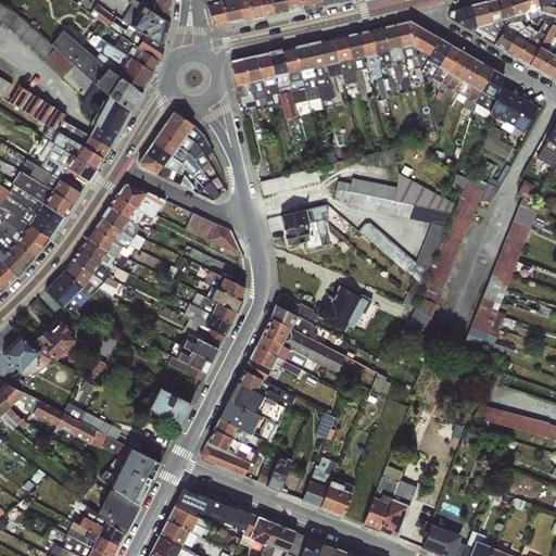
[(0,0),(0,20),(66,73),(74,63),(97,80),(121,51),(110,42),(98,55),(65,28),(53,42),(0,0)]
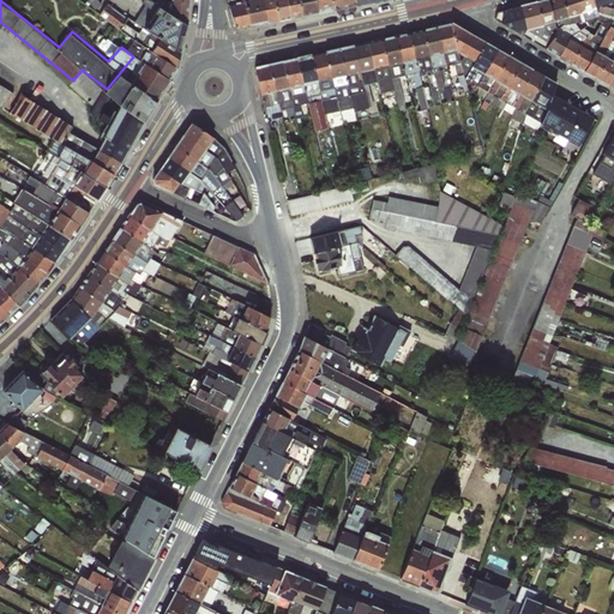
[(144,29),(185,50),(188,22),(188,20),(190,18),(192,0),(145,0),(145,5),(149,20),(144,29)]
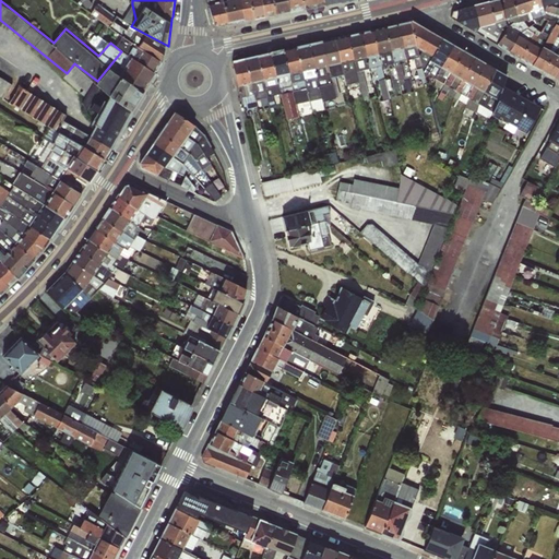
[(207,0),(215,26),(228,24),(222,0),(207,0)]
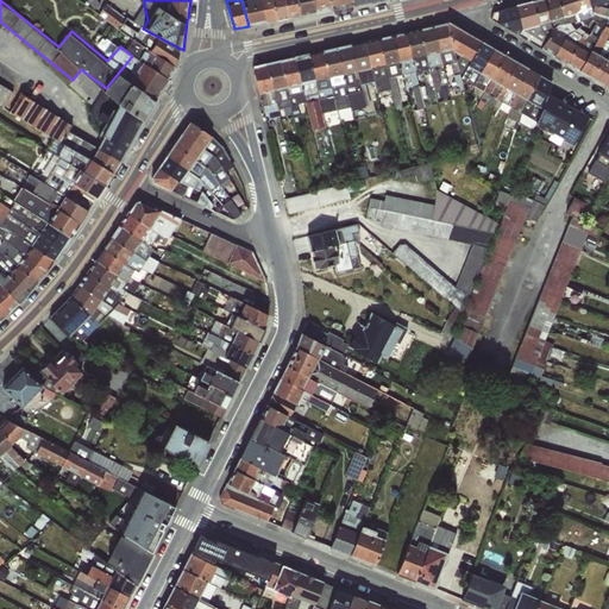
[(259,0),(242,0),(249,26),(265,23),(259,0)]
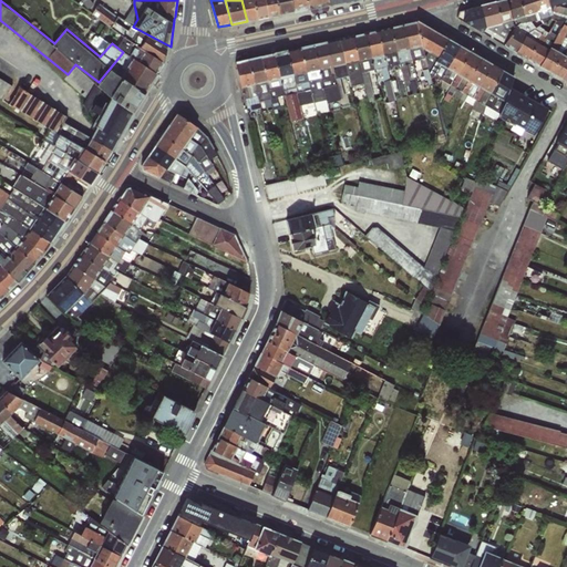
[(241,0),(247,21),(257,19),(253,0),(241,0)]
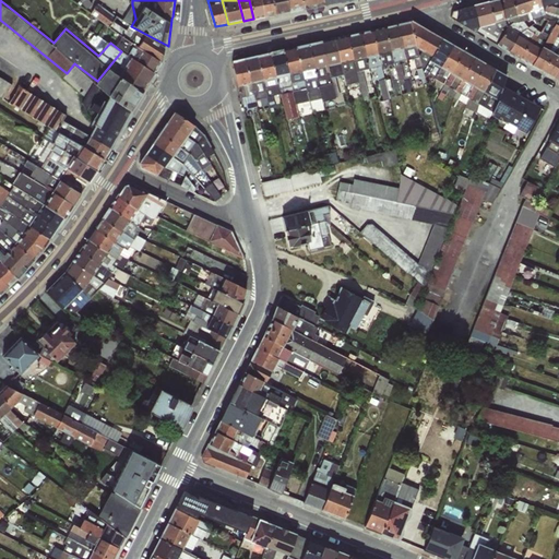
[(249,0),(253,19),(263,16),(260,0),(249,0)]
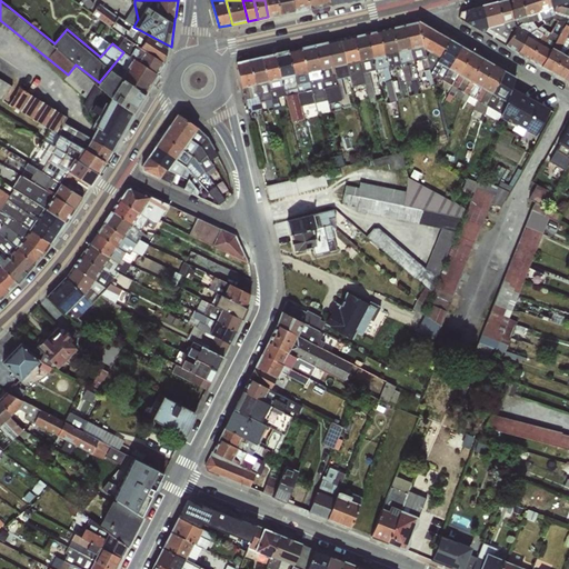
[(280,15),(277,0),(265,0),(268,17),(280,15)]
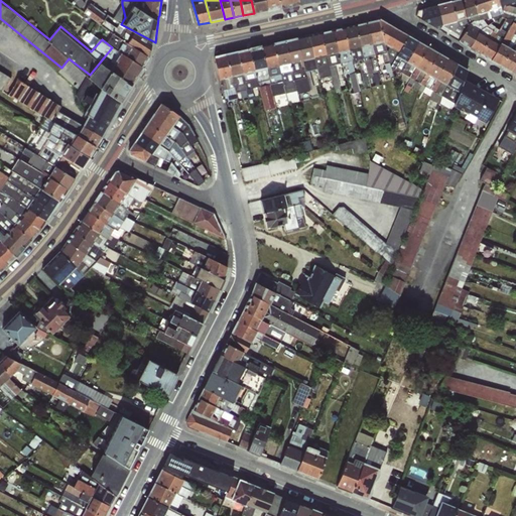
[(266,10),(263,0),(251,0),(254,13),(266,10)]
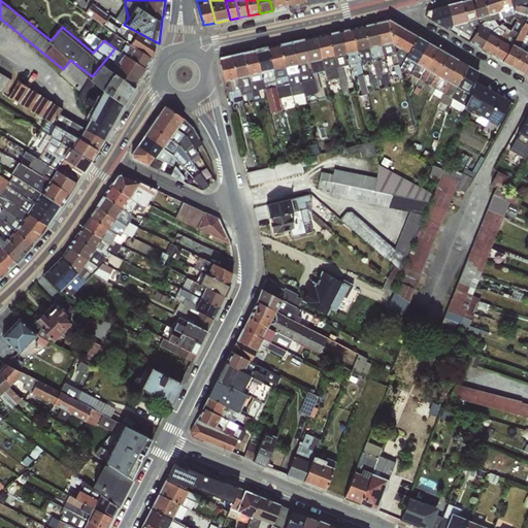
[(288,8),(286,0),(269,0),(272,10),(288,8)]
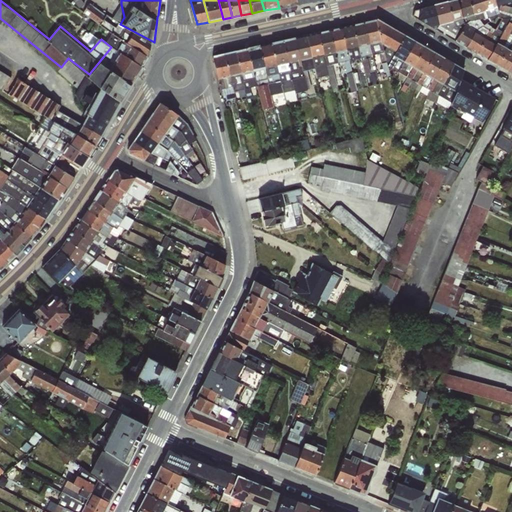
[(452,21),(462,18),(456,0),(452,0),(447,1),(452,21)]
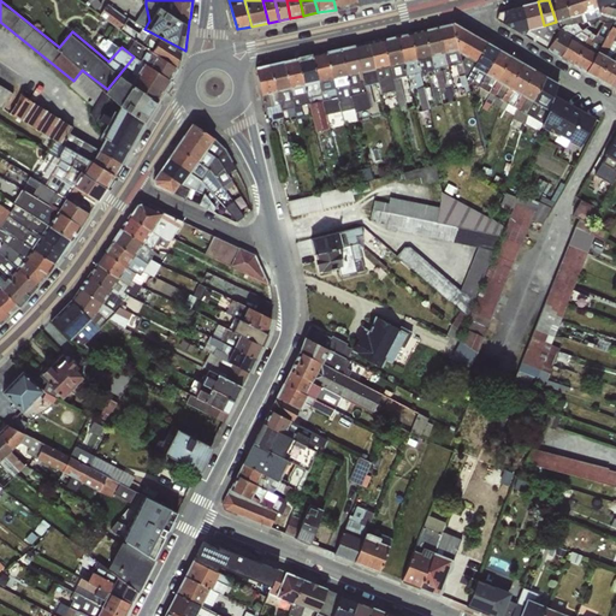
[(570,25),(574,24),(564,0),(549,0),(556,22),(560,29),(573,36),(578,31),(570,25)]
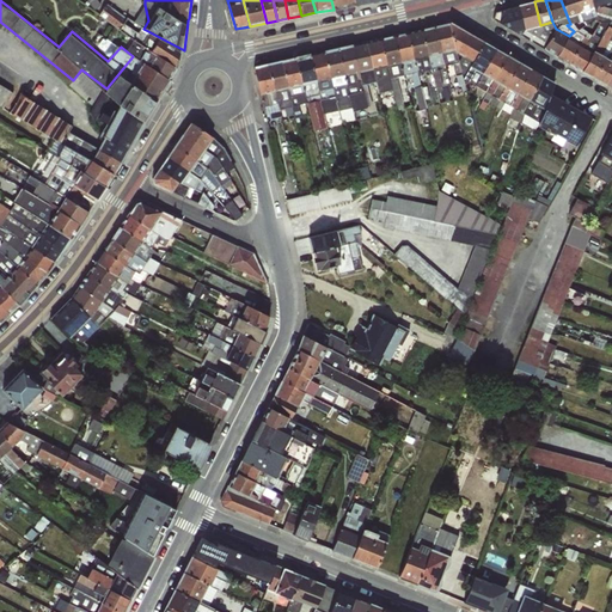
[(582,22),(580,13),(575,0),(561,0),(570,24),(582,22)]
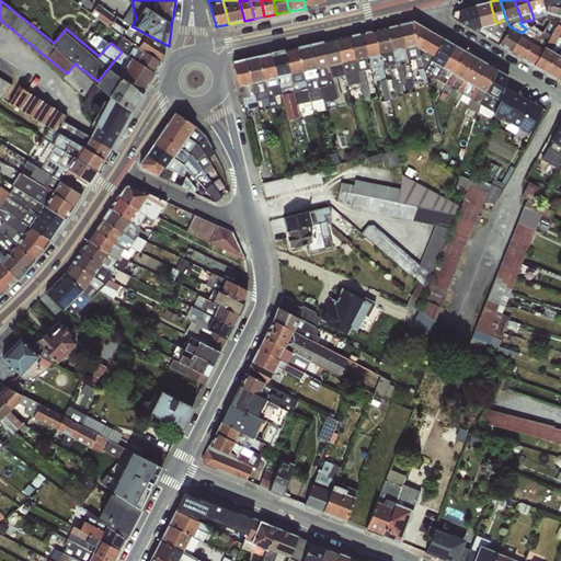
[(527,0),(531,12),(545,8),(541,0),(527,0)]
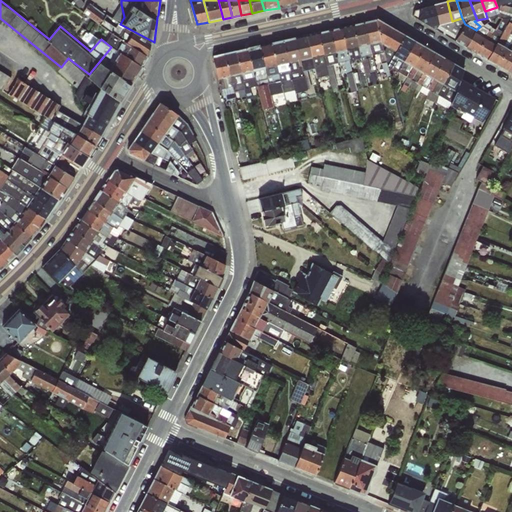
[(438,25),(452,21),(447,1),(433,5),(438,25)]
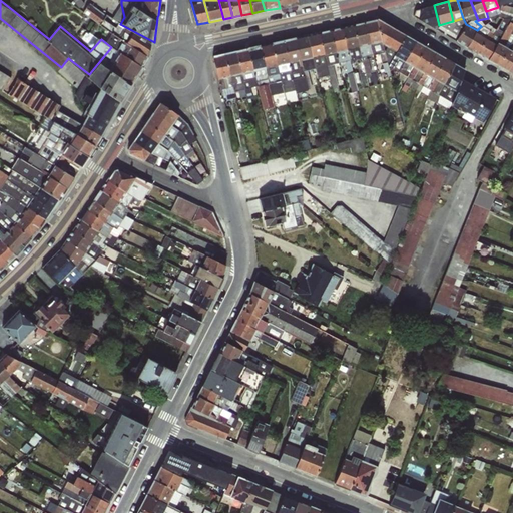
[(95,15),(98,7),(90,5),(87,12),(95,15)]
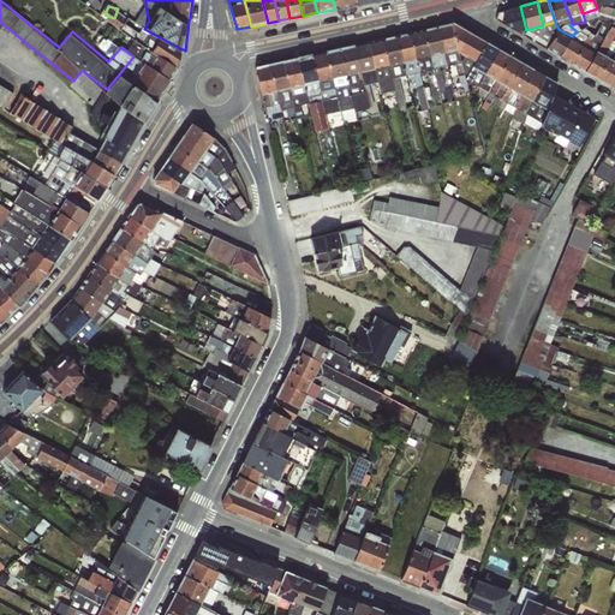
[(515,34),(526,30),(520,6),(497,12),(494,19),(515,34)]
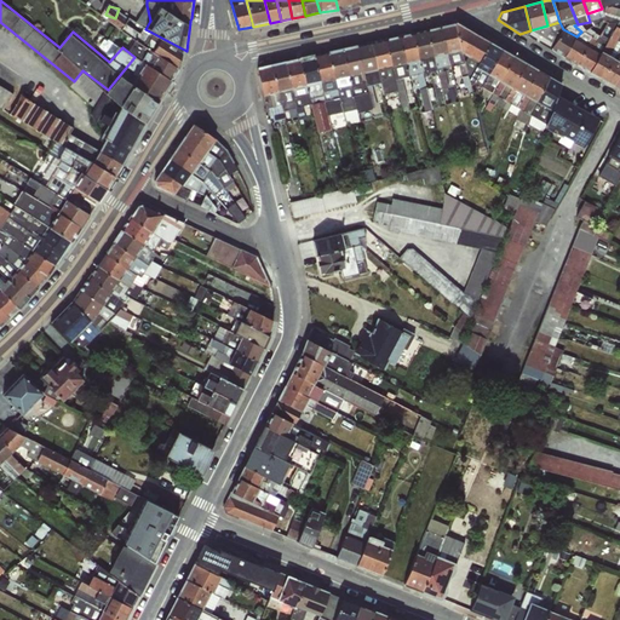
[(577,65),(589,73),(619,21),(608,23),(603,30),(597,27),(595,33),(577,65)]
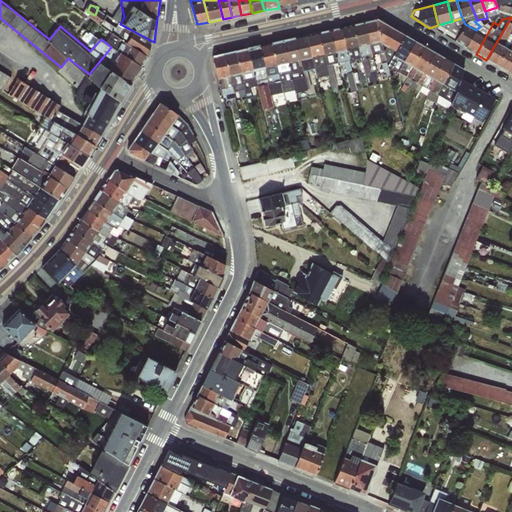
[(486,60),(496,66),(511,39),(511,17),(486,60)]
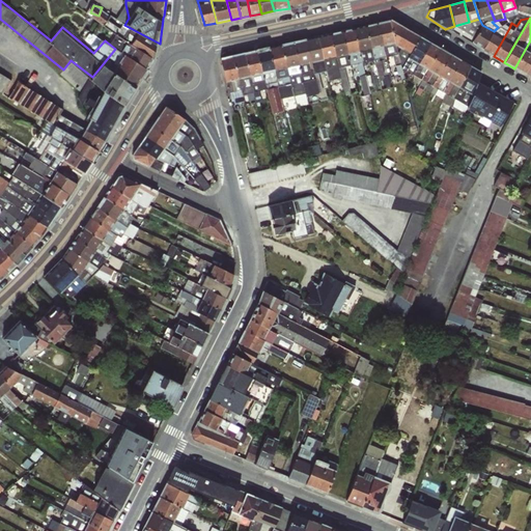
[(390,20),(389,21),(397,54),(401,66),(419,36),(390,20)]
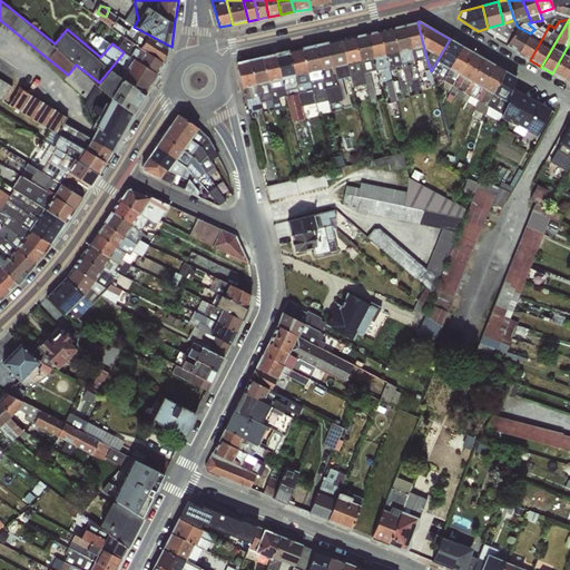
[(414,61),(426,58),(418,22),(405,25),(414,61)]
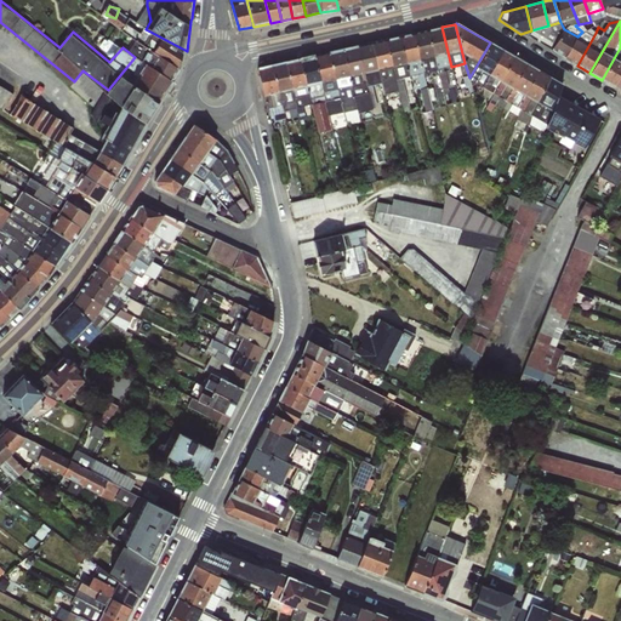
[(442,27),(428,30),(437,70),(445,104),(453,103),(445,69),(451,67),(442,27)]
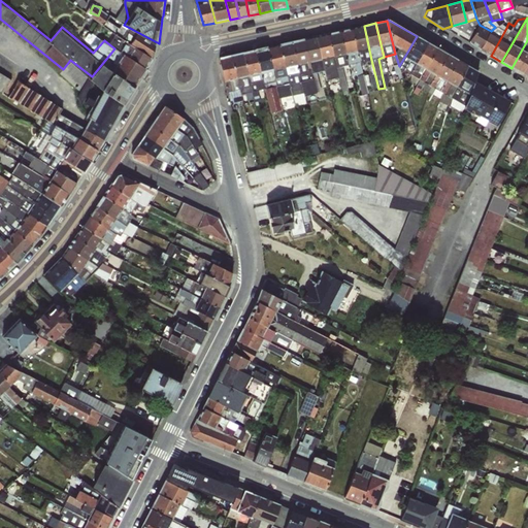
[(480,50),(491,56),(506,28),(501,24),(491,31),(480,50)]
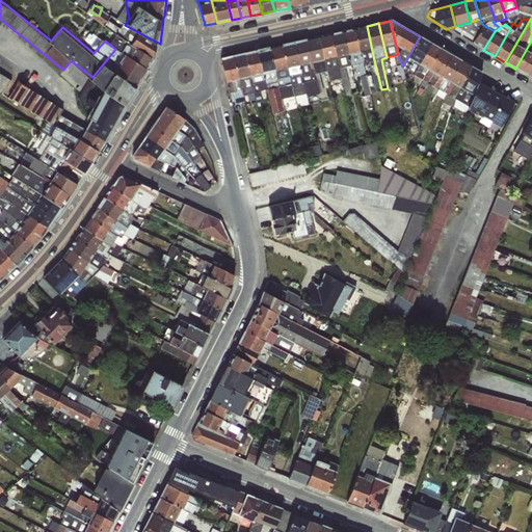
[(472,44),(483,50),(495,31),(483,25),(472,44)]
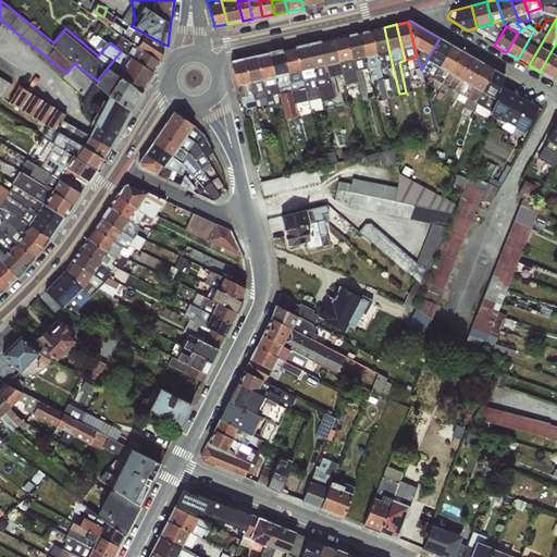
[(384,27),(371,29),(380,65),(392,63),(384,27)]
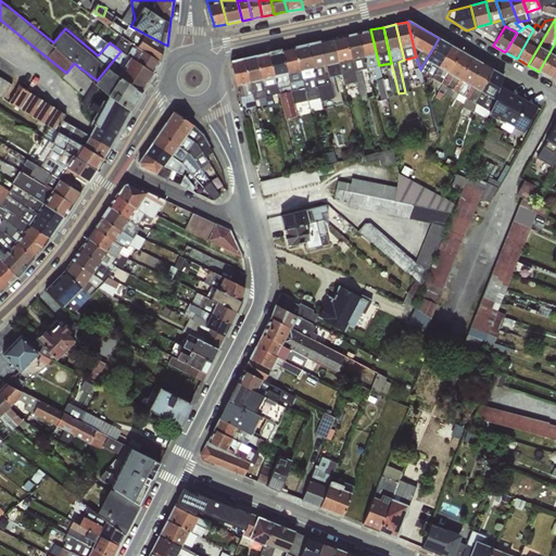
[(370,29),(357,33),(366,68),(373,67),(380,100),(388,98),(379,65),(370,29)]
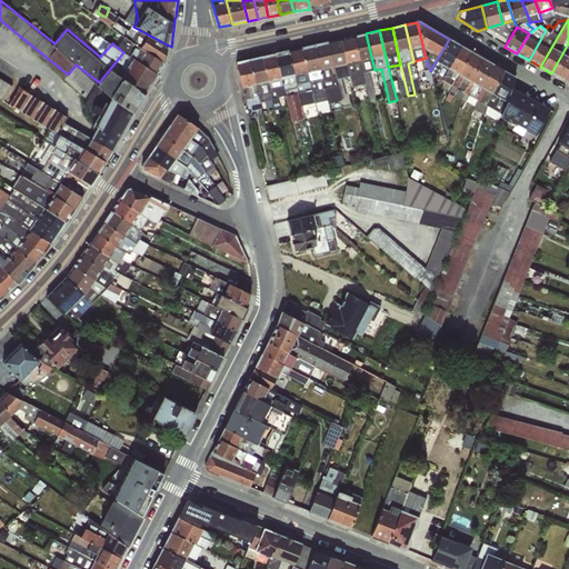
[(369,71),(375,70),(366,33),(355,37),(362,78),(367,98),(375,96),(369,71)]
